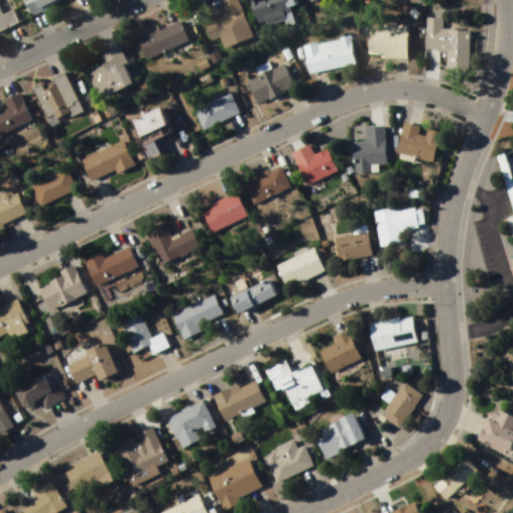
[(30,16),(22,0),(60,0),(61,1),(35,14),(30,16)]
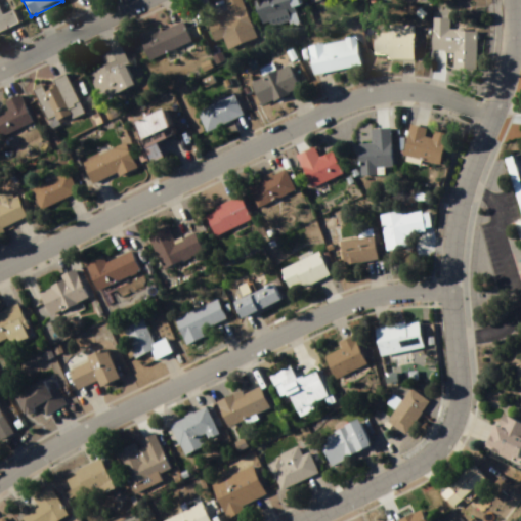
[(240,0),(222,0),(228,12),(200,26),(215,57),(258,37),(240,0)]
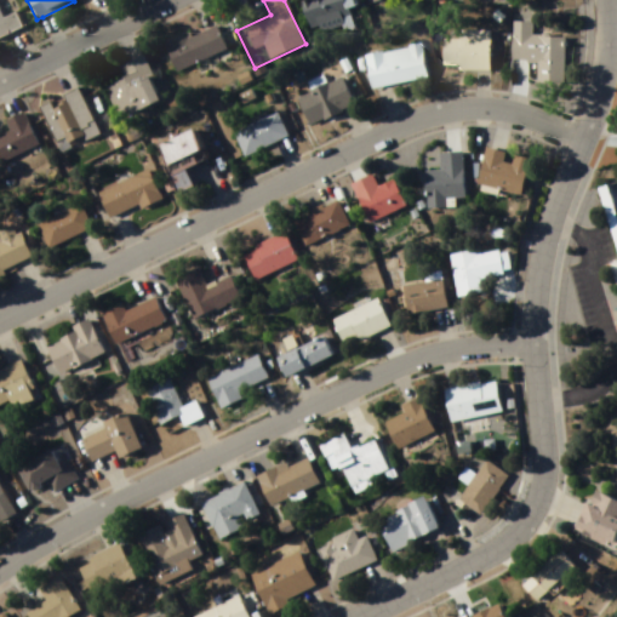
[(298,4),(309,0),(346,0),(354,23),(309,38),(298,4)]
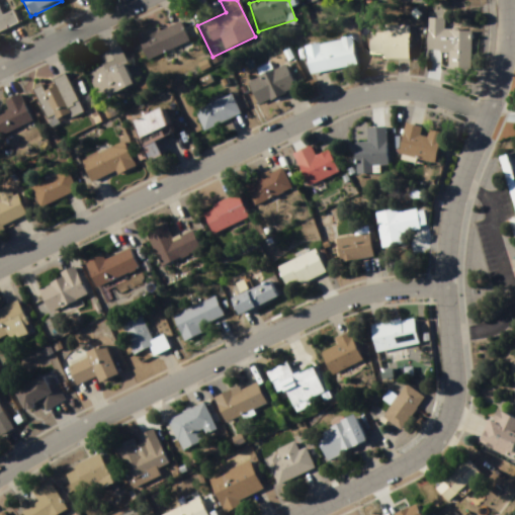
[(15,22),(10,11),(0,15),(0,29),(11,24),(15,22)]
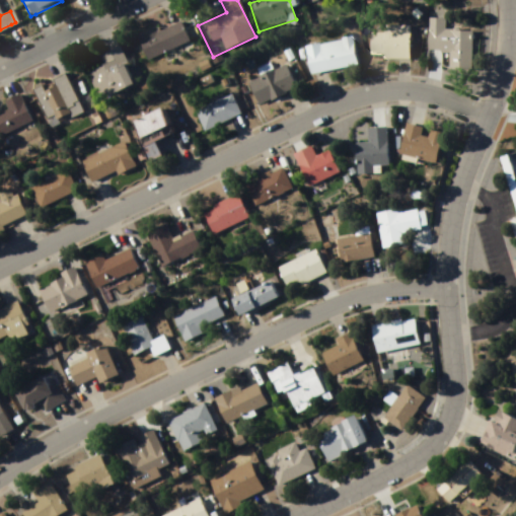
[(426,49),(430,16),(446,17),(445,27),(473,30),(471,54),(426,49)]
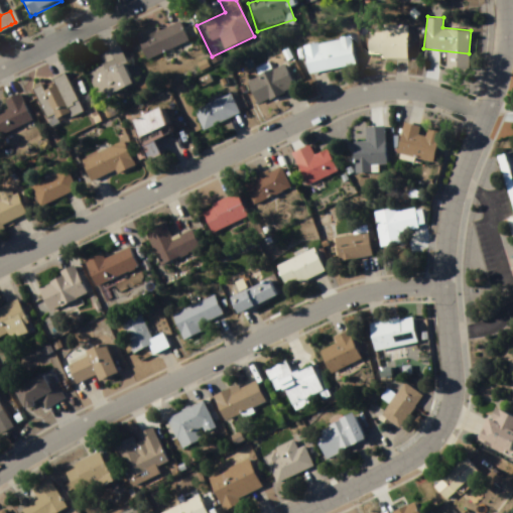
[(134,35),(151,27),(154,32),(176,20),(190,48),(152,69),(134,35)]
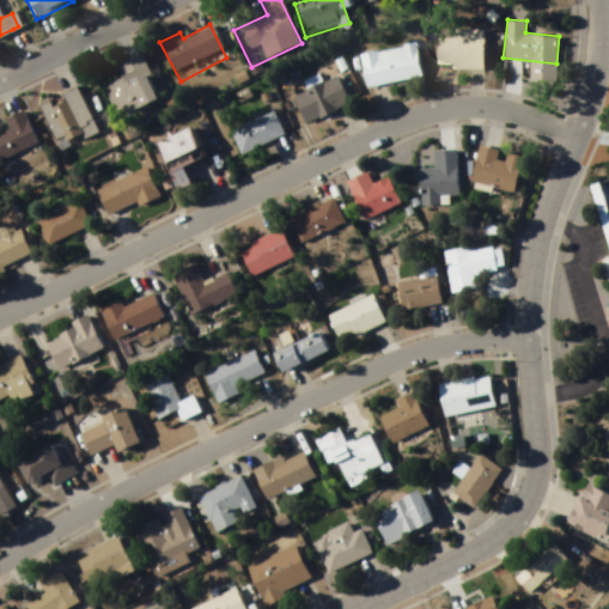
[(436,64),(436,38),(466,38),(466,29),(486,29),(485,68),(452,67),(452,64),(436,64)]
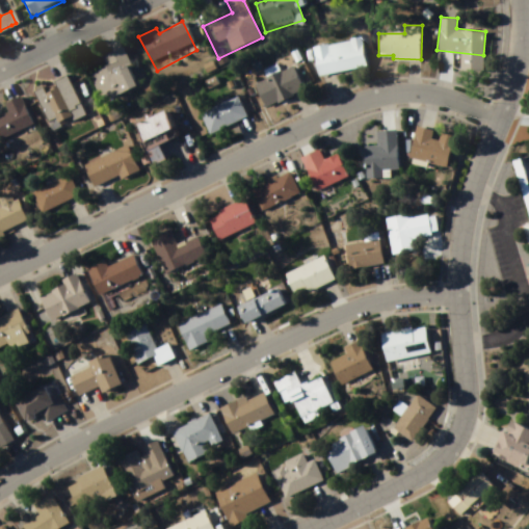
[(317,76),(311,48),(361,37),(367,65),(317,76)]
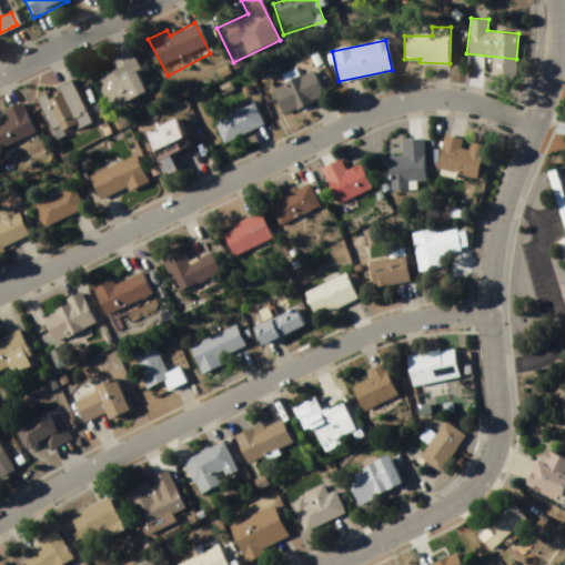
[(89,82),(112,71),(107,61),(121,53),(128,50),(154,104),(109,127),(89,82)]
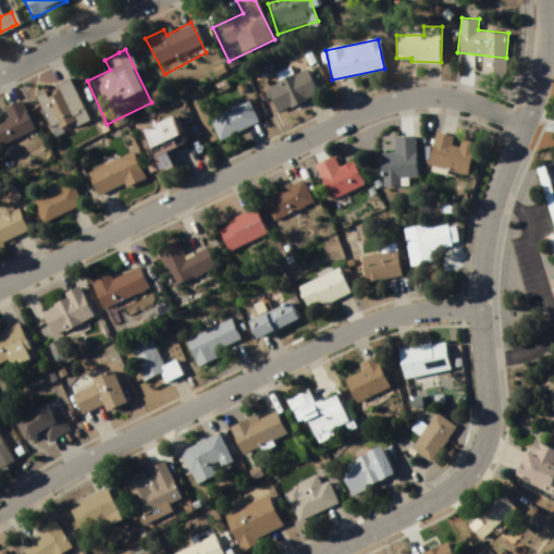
[(277,112),(265,88),(306,68),(318,90),(305,97),(308,105),(292,112),(290,106),(277,112)]
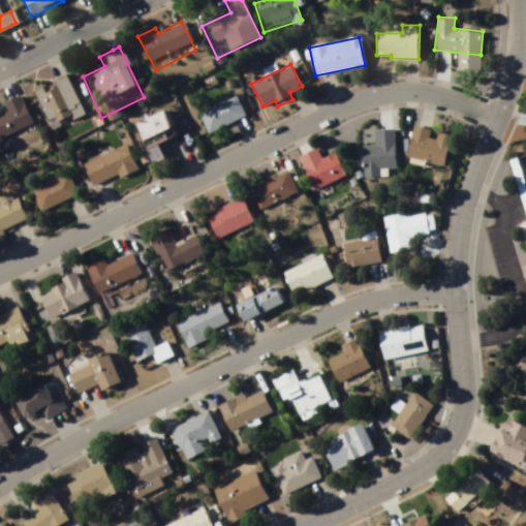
[(30,93),(55,80),(63,75),(84,117),(51,133),(30,93)]
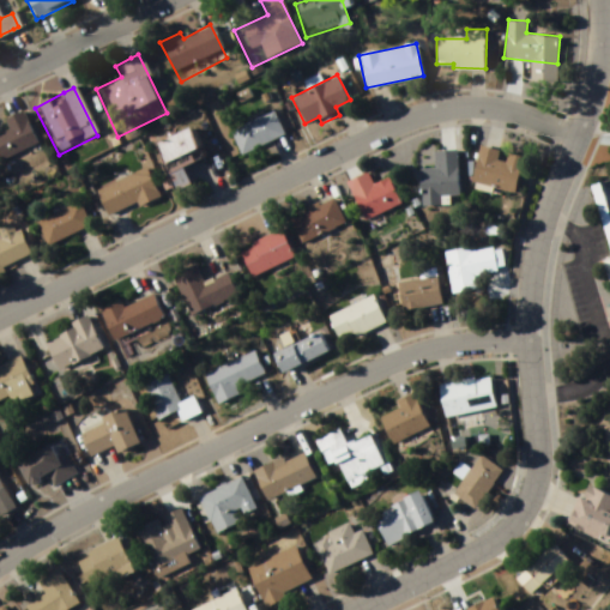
[(0,133),(7,131),(2,120),(12,115),(22,112),(40,150),(0,167),(0,133)]
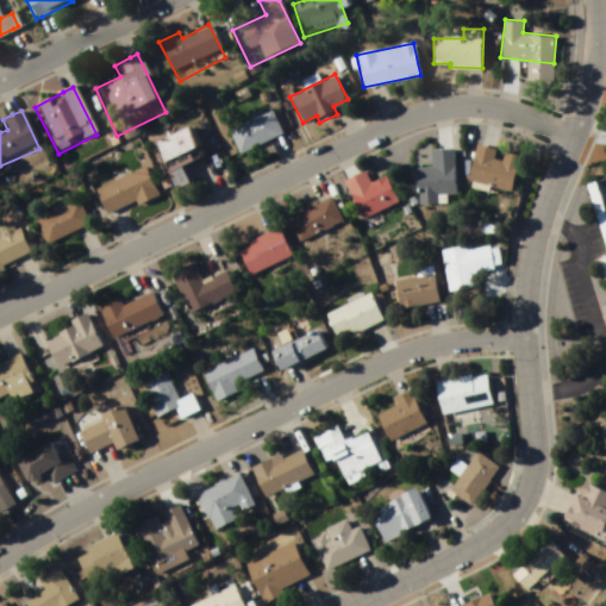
[(238,155),(227,130),(272,111),(282,135),(238,155)]
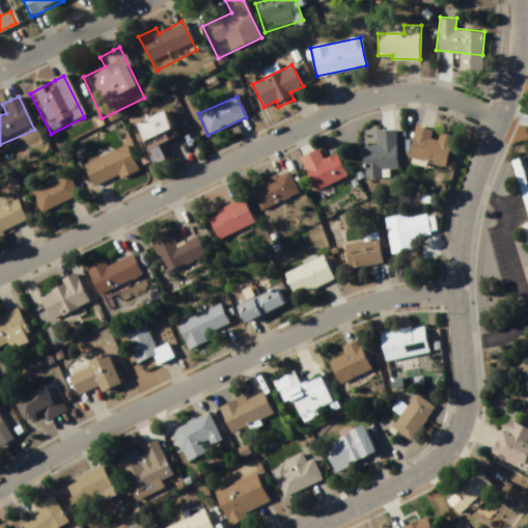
[(150,167),(131,127),(166,110),(175,130),(163,136),(166,142),(157,146),(164,161),(150,167)]
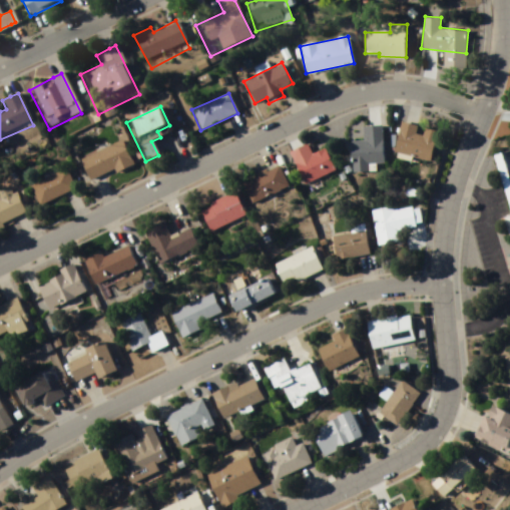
[(391,155),(401,121),(434,131),(431,142),(436,143),(431,158),(422,156),(420,163),(391,155)]
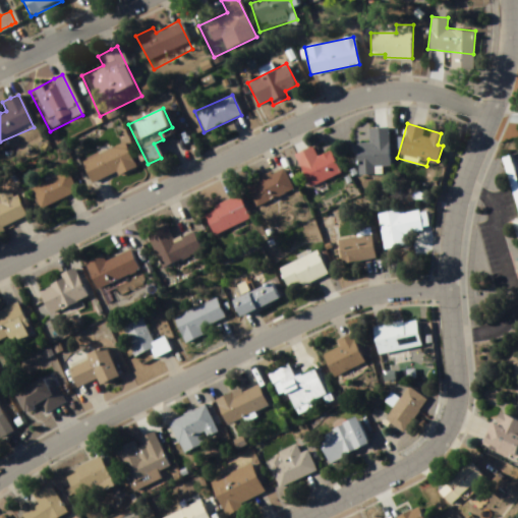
[(358,175),(357,142),(368,142),(368,128),(389,127),(390,165),(372,165),(372,175),(358,175)]
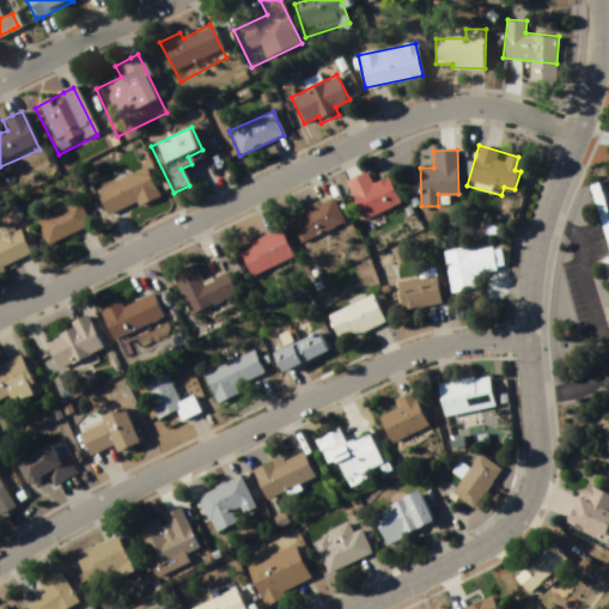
[(107,215),(96,190),(146,168),(158,193),(107,215)]
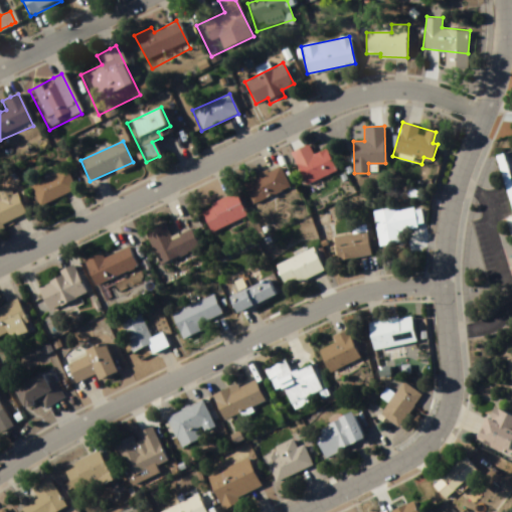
[(307,186),(291,154),(308,145),(313,155),(326,148),(337,170),(307,186)]
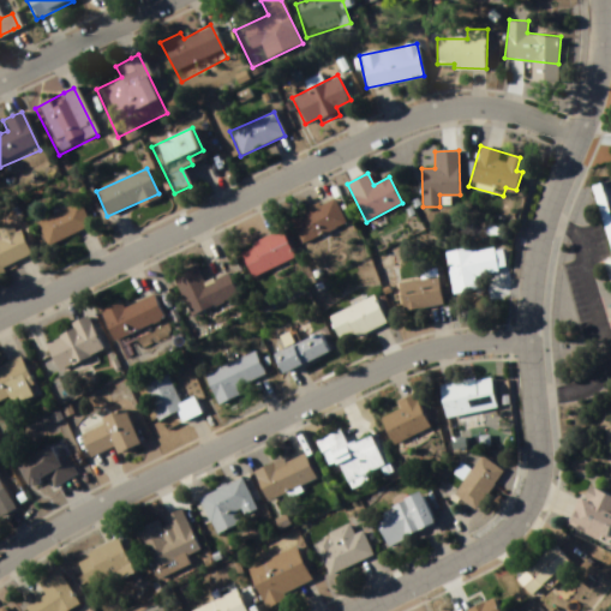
[(301,245),(289,222),(309,213),(305,208),(317,201),(319,205),(334,198),(346,221),(301,245)]
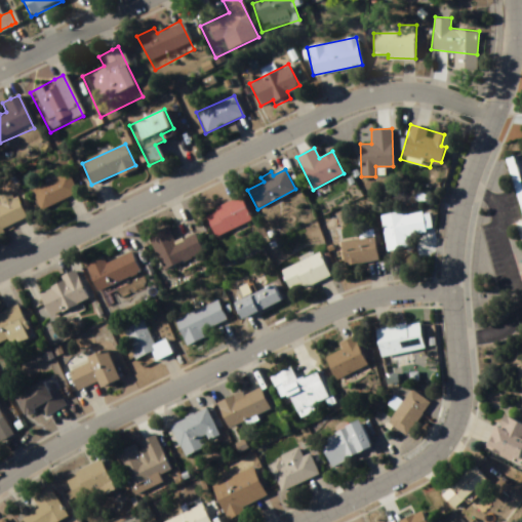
[(31,191),(68,171),(79,193),(42,212),(31,191)]
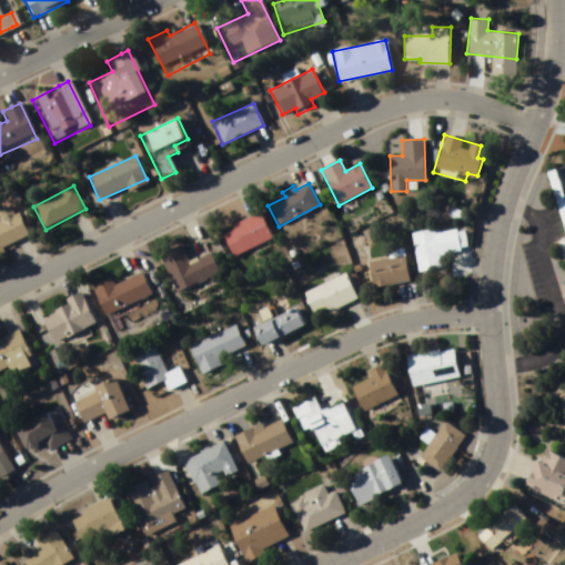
[(0,209),(9,204),(14,217),(18,213),(29,236),(0,250),(3,255),(0,256),(0,209)]
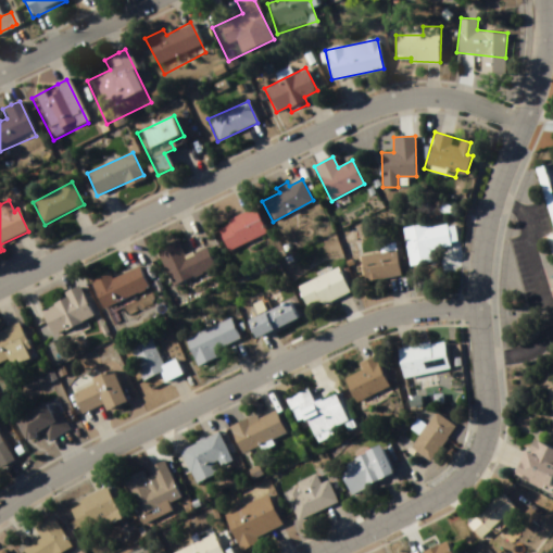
[(227,251),(217,230),(229,225),(227,221),(253,208),(265,234),(227,251)]
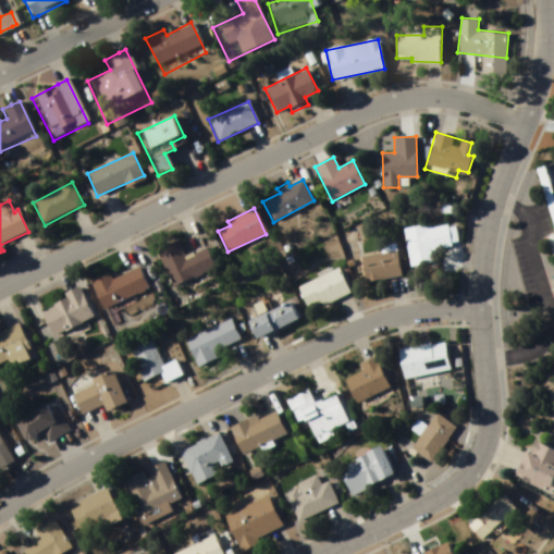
[(410,266),(432,261),(430,247),(452,244),(448,221),(405,229),(410,266)]
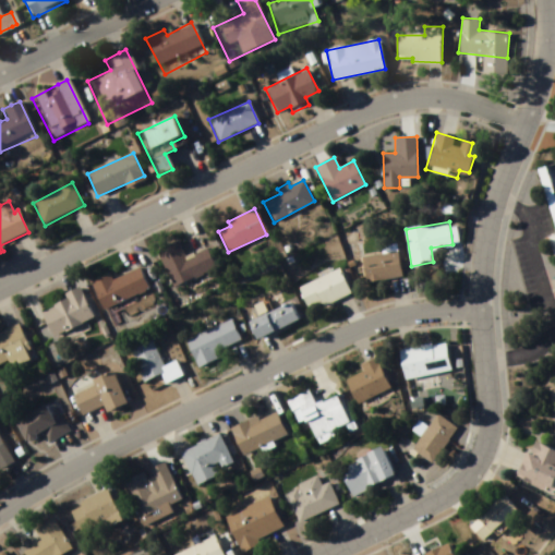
[(172,288),(156,250),(179,240),(185,256),(208,246),(218,268),(172,288)]
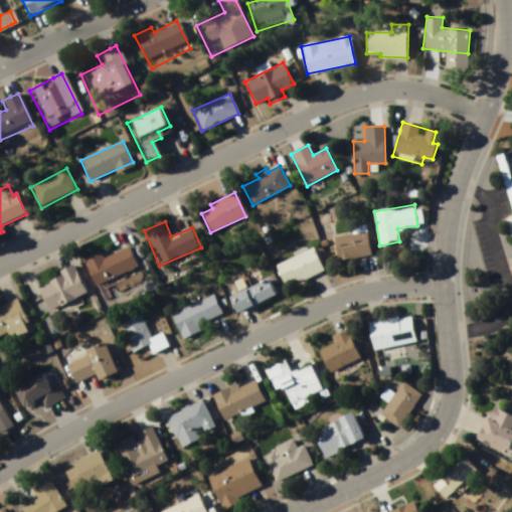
[(370,254),(366,230),(334,236),(338,261),(363,256),(365,256),(370,254)]
